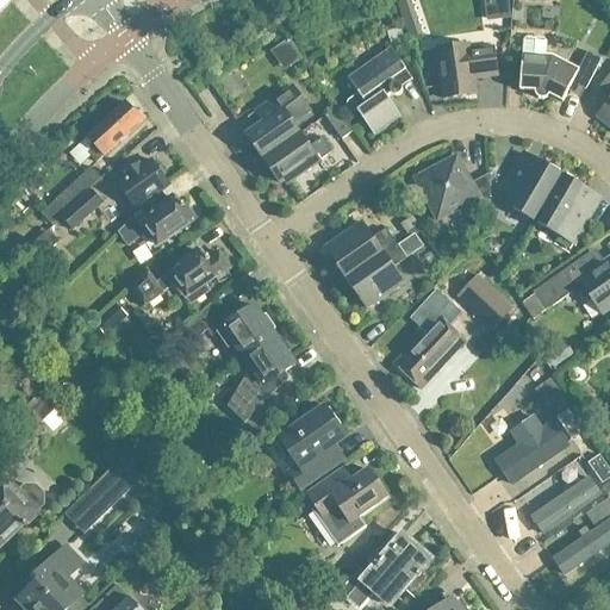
[(410,0),(406,0),(397,4),(410,42),(423,37),(410,0)]
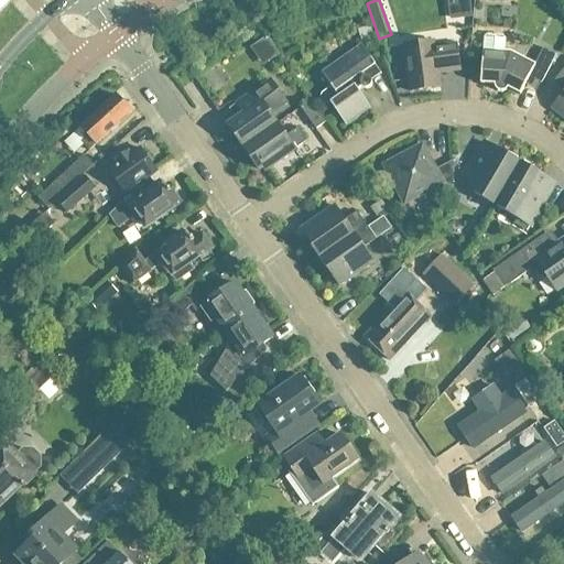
[(467,0),(449,0),(453,14),(469,12),(467,0)]
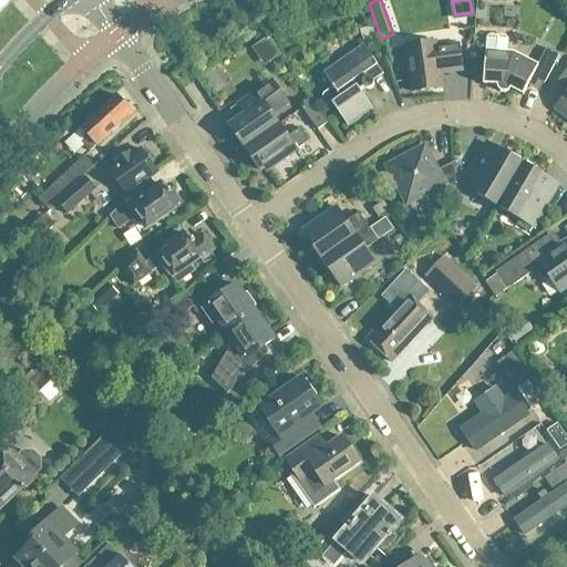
[(372,26),(360,30),(363,41),(375,37),(372,26)]
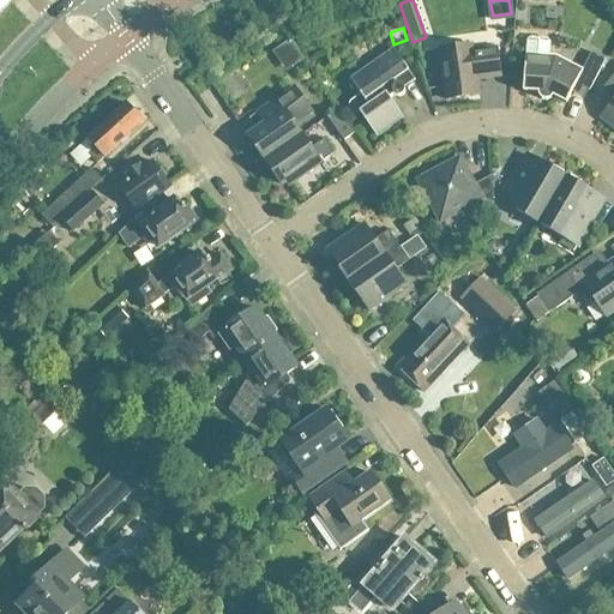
[(589,91),(606,59),(591,52),(583,70),(557,56),(549,55),(551,42),(547,38),(531,37),(527,41),(523,91),(537,92),(539,97),(541,100),(546,101),(551,100),(553,97),(566,103),(576,84),(589,91)]
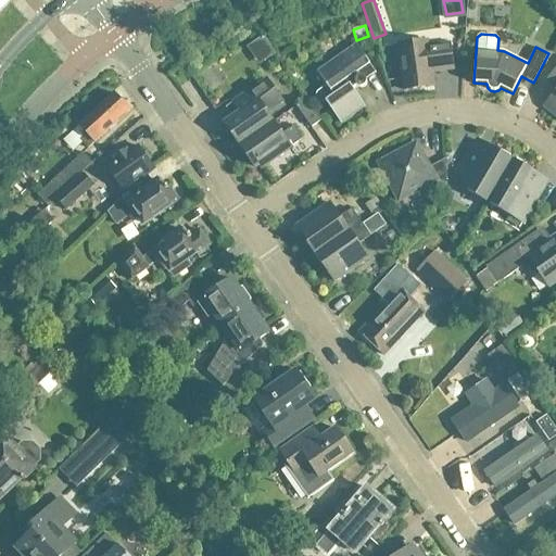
[(453,70),(450,43),(428,46),(428,41),(397,45),(404,90),(433,86),(432,73),(453,70)]
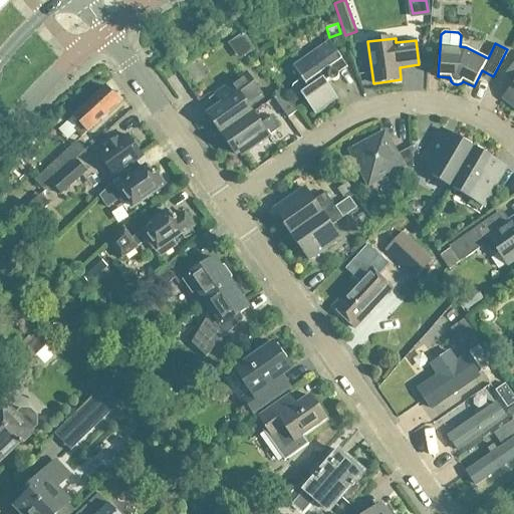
[(338,73),(347,67),(329,42),(293,67),(302,79),(294,85),(293,86),(292,87),(292,88),(292,89),(293,90),(293,92),(294,93),(295,94),(297,94),(298,94),(300,94),(301,94),(314,113),(337,98),(325,82),(329,79),(330,80),(331,80),(333,81),(334,81),(335,81),(337,80),(338,79),(338,78),(338,77),(339,75),(338,75),(338,73)]
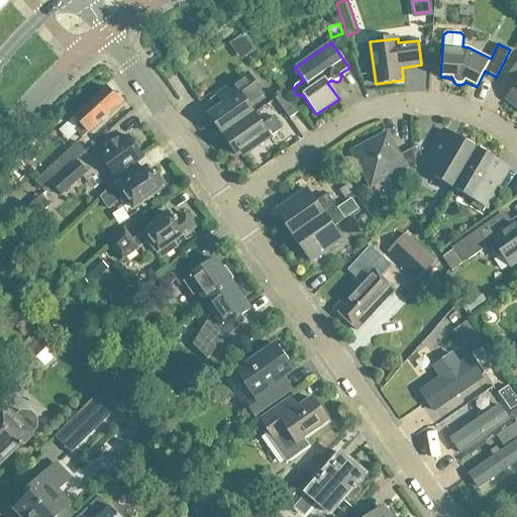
[(516,62),(506,76),(516,84),(516,85),(505,99),(516,108),(516,62)]
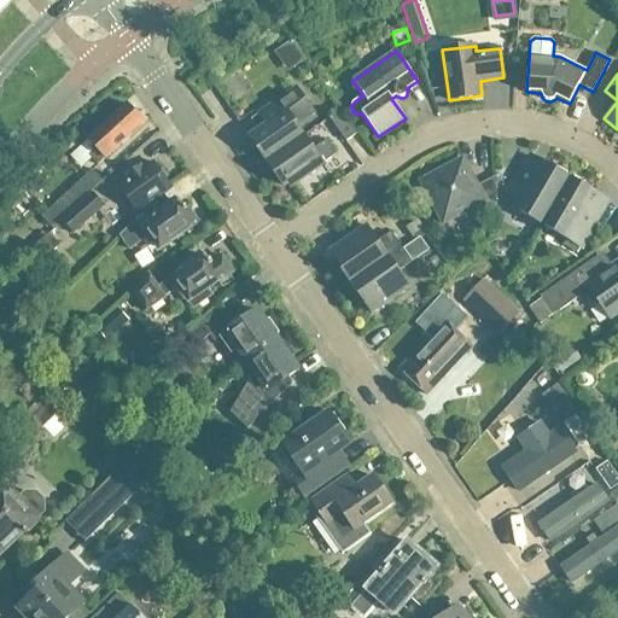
[(304,135),(296,124),(314,112),(295,86),(257,112),(258,115),(251,120),(260,132),(250,138),(266,162),(304,135)]
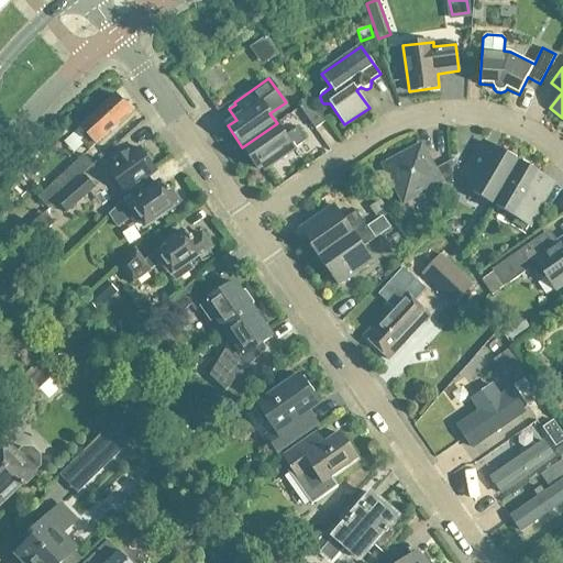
[(89,150),(131,111),(116,95),(79,127),(87,135),(80,141),(89,150)]
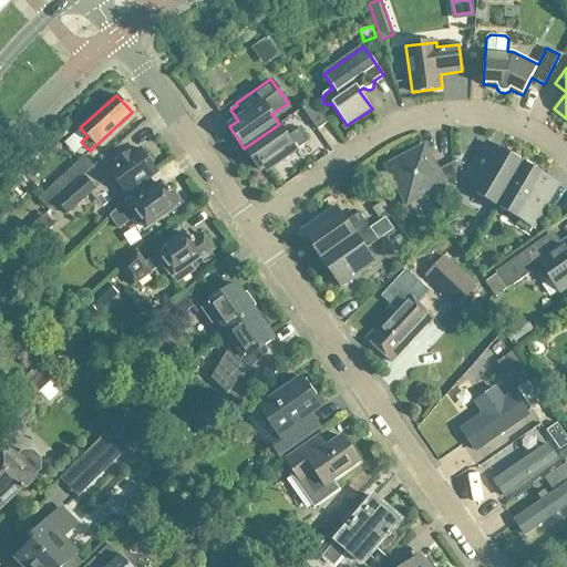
[(328,122),(312,101),(302,109),(317,130),(328,122)]
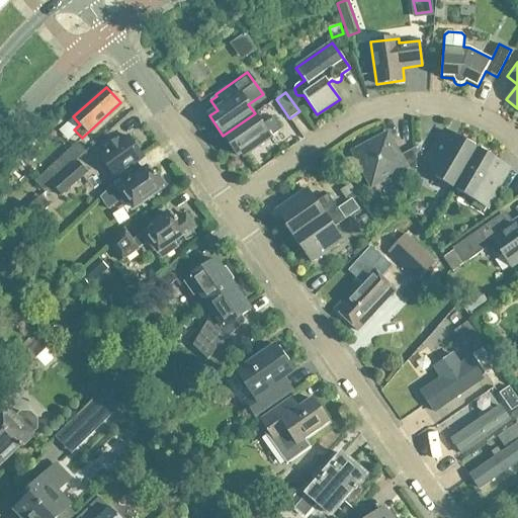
[(243,157),(282,128),(274,117),(263,125),(255,113),(223,136),(237,156),(241,154),(243,157)]
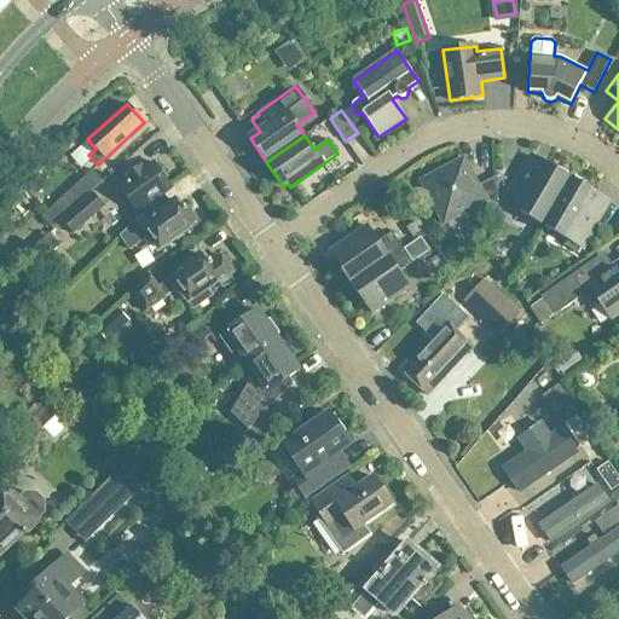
[(543,225),(570,179),(531,156),(505,202),(543,225)]
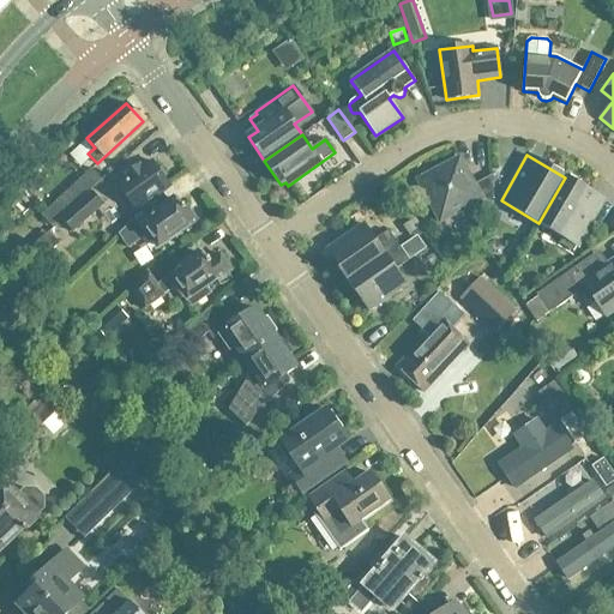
[(494,202),(493,175),(475,185),(459,157),(417,180),(440,222),(482,200),(486,206),(494,202)]
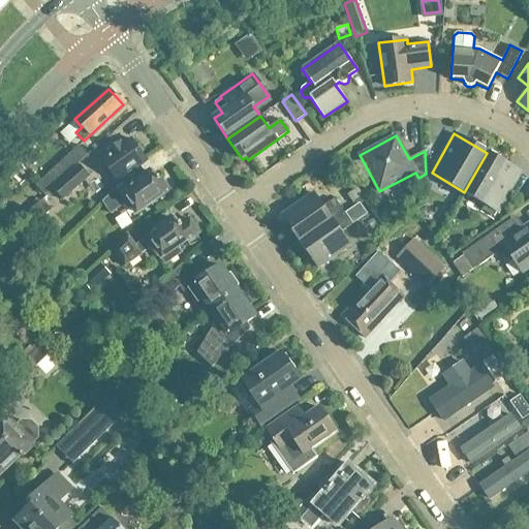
[(137,165),(147,159),(132,139),(123,146),(120,142),(107,150),(110,152),(100,158),(116,181),(137,165)]
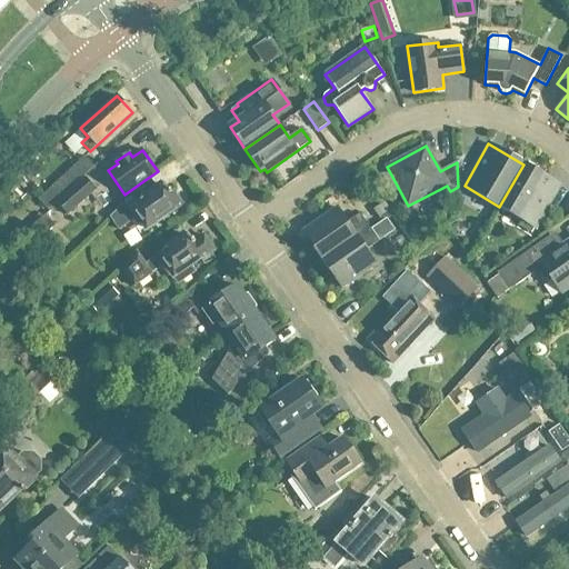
[(82,177),(92,168),(95,166),(85,156),(51,187),(52,187),(39,200),(47,209),(55,201),(82,177)]
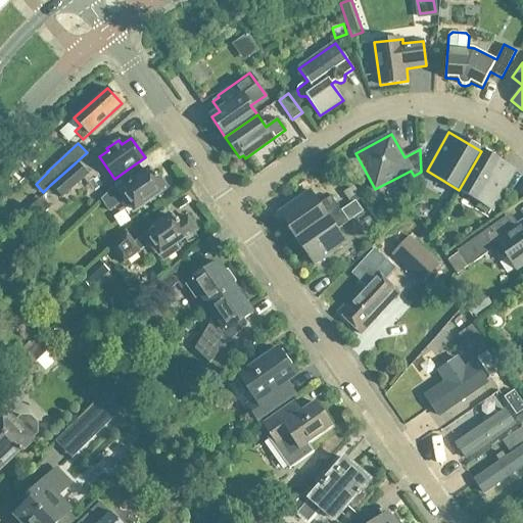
[(488,215),(514,171),(481,151),(459,190),(481,202),(477,208),(488,215)]
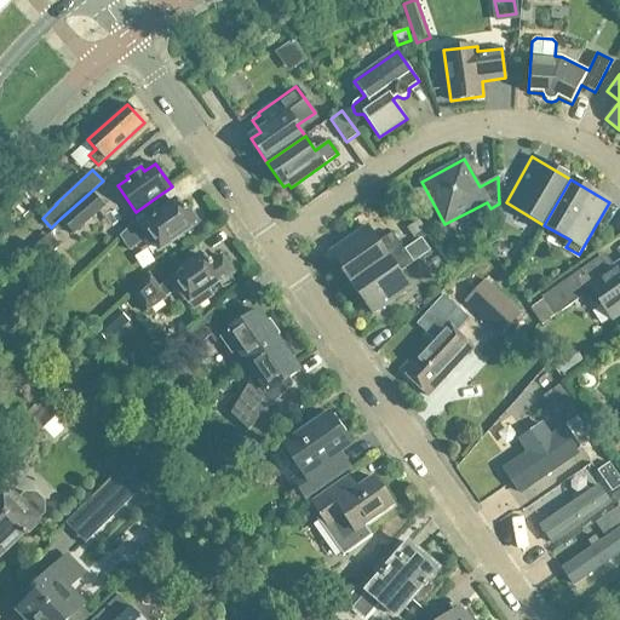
[(104,207),(90,193),(59,219),(74,235),(104,207)]
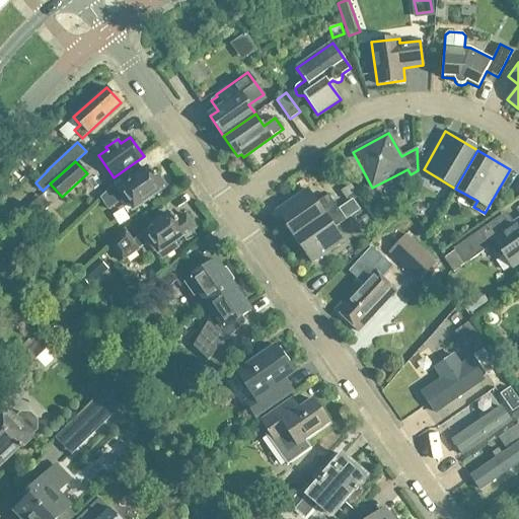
[(108,209),(125,198),(134,210),(165,188),(164,186),(164,182),(160,176),(157,176),(155,173),(153,175),(148,168),(143,172),(135,162),(114,177),(107,182),(112,188),(100,198),(108,209)]
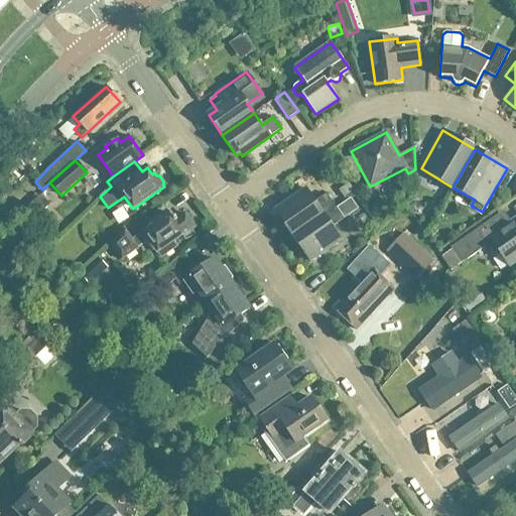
[(347,181),(337,188),(343,198),(353,190),(347,181)]
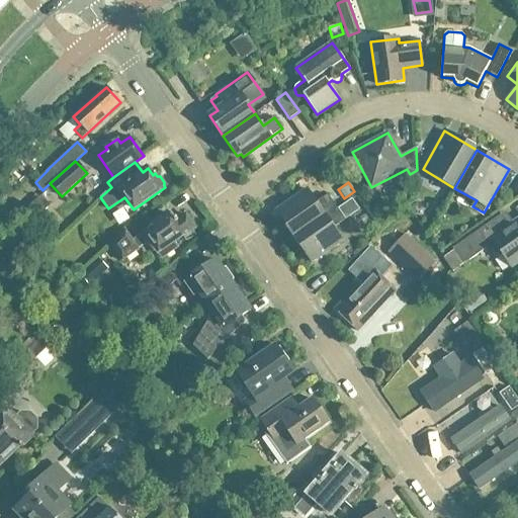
[(307,189),(276,211),(312,263),(343,241),(334,228),(345,220),(353,214),(360,209),(353,199),(338,209),(328,194),(317,202),(307,189)]
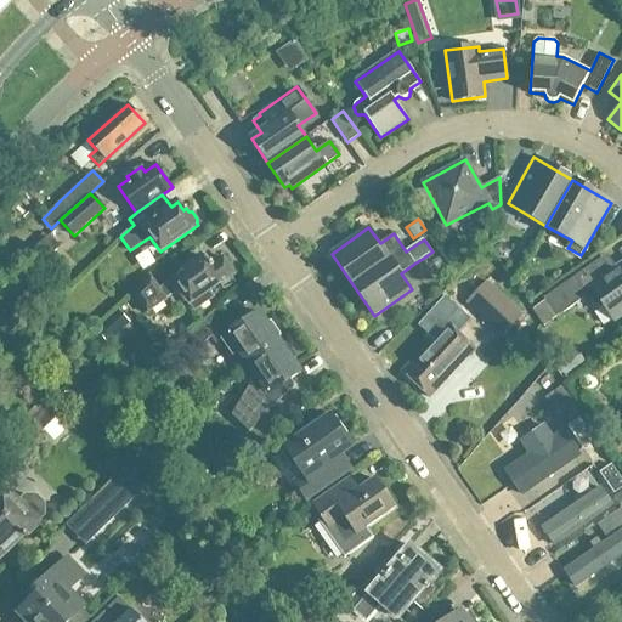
[(208,290),(232,273),(221,259),(214,265),(213,263),(209,265),(203,256),(186,269),(185,267),(182,270),(182,271),(162,286),(153,273),(136,290),(148,309),(168,295),(169,297),(179,289),(180,289),(184,287),(197,307),(213,297),(208,290)]
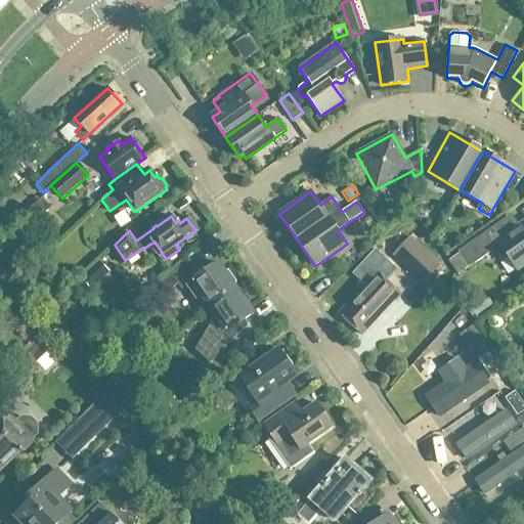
[(517,269),(523,264),(523,223),(518,228),(513,227),(507,218),(457,252),(460,254),(448,261),(459,274),(489,253),(494,249),(501,259),(506,260),(509,258),(517,269)]
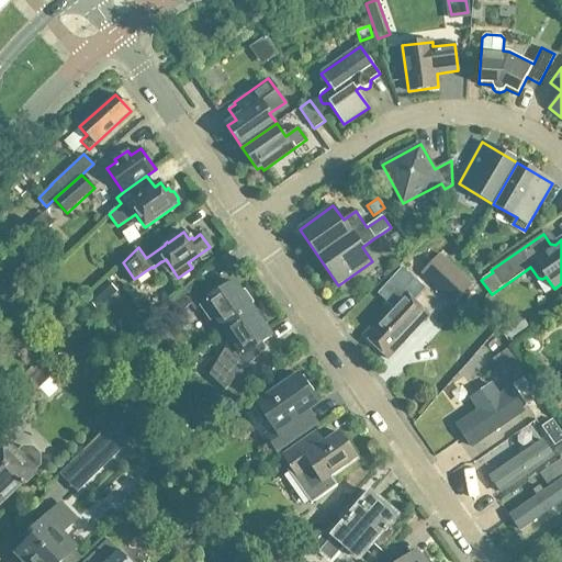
[(420,274),(453,305),(473,284),(451,265),(459,257),(452,251),(446,258),(440,253),(420,274)]
